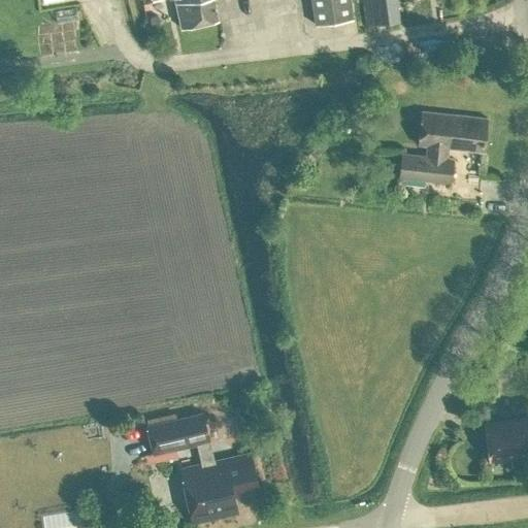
[(173,0),(179,27),(217,19),(211,0),(173,0)]
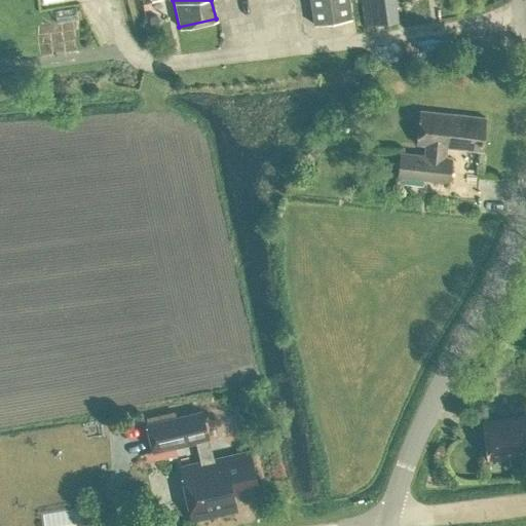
[(306,0),(311,26),(347,20),(344,0),(306,0)]
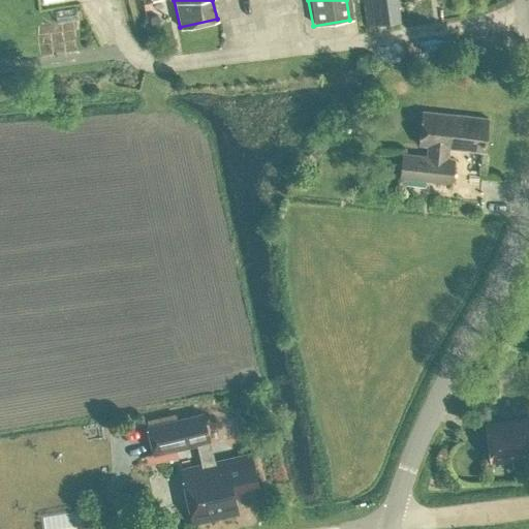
[(400,21),(397,0),(363,0),(367,26),(400,21)]
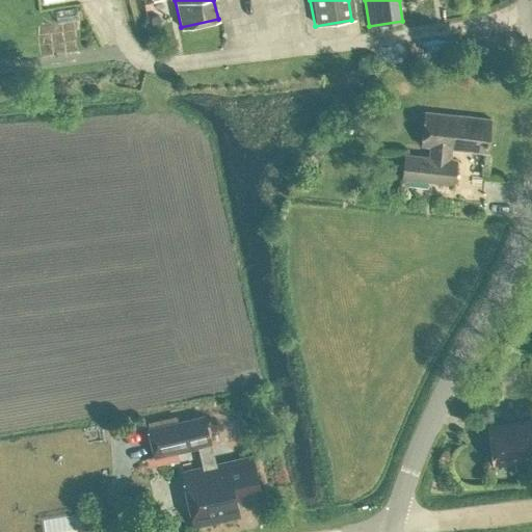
[(160,22),(158,15),(150,17),(152,24),(160,22)]
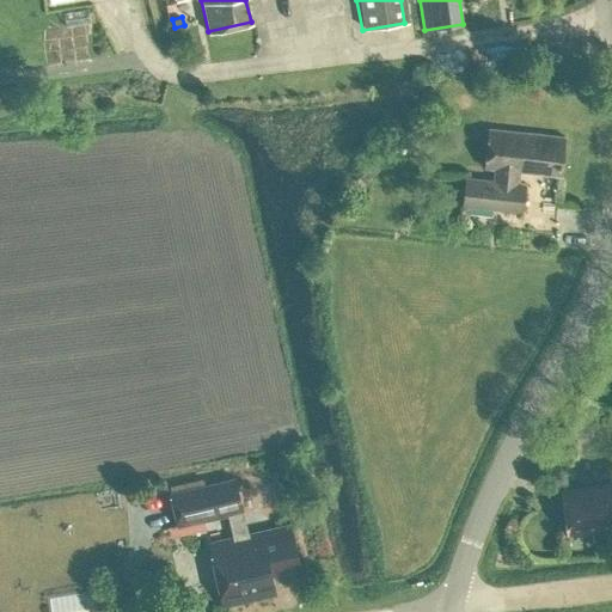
[(465,177),(463,203),(521,209),(525,183),(518,183),(519,171),(560,175),(564,135),(488,127),(484,166),(494,167),(493,179),(465,177)]
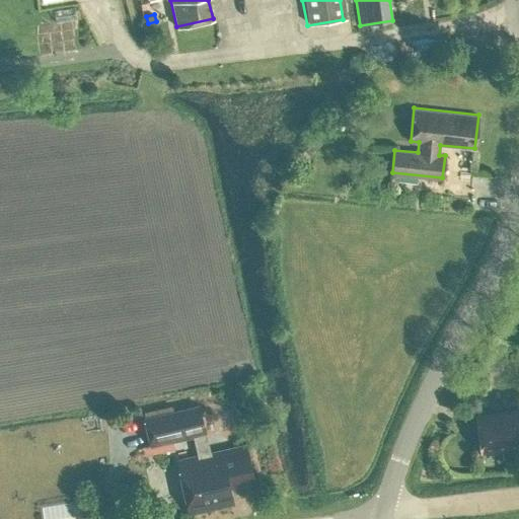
[(198,454),(176,459),(189,512),(233,502),(230,487),(254,482),(245,443),(210,451),(199,403),(143,417),(150,444),(193,435),(198,454)]
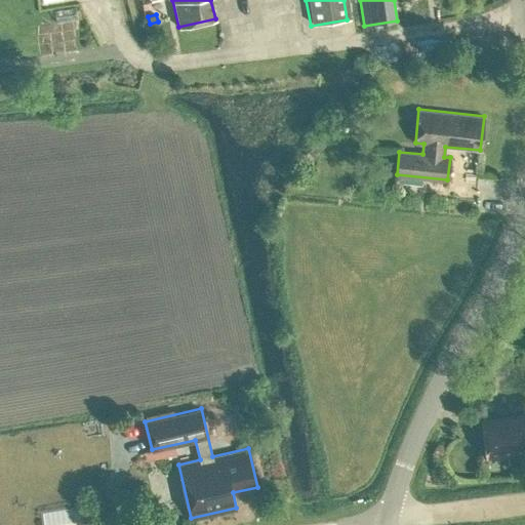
[(522,415),(481,420),(486,456),(524,450),(524,432),(522,415)]
